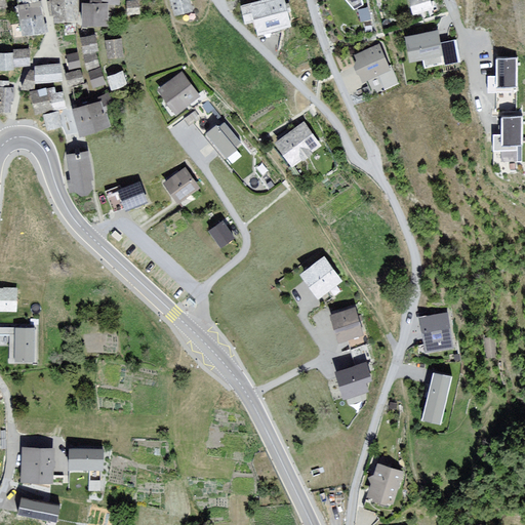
[(0,0),(0,9),(8,7),(6,0),(0,0)]
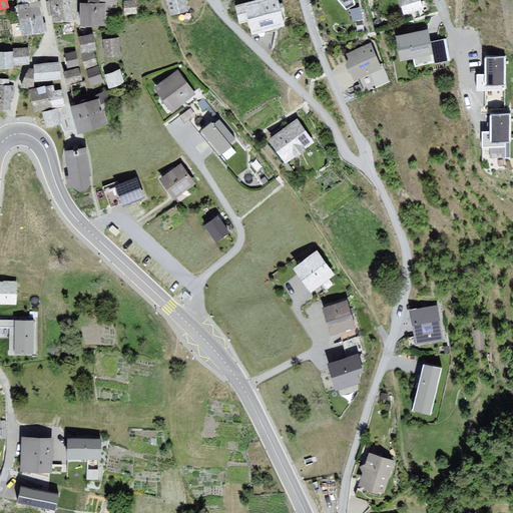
[(76,0),(52,0),(54,21),(78,19),(76,0)]
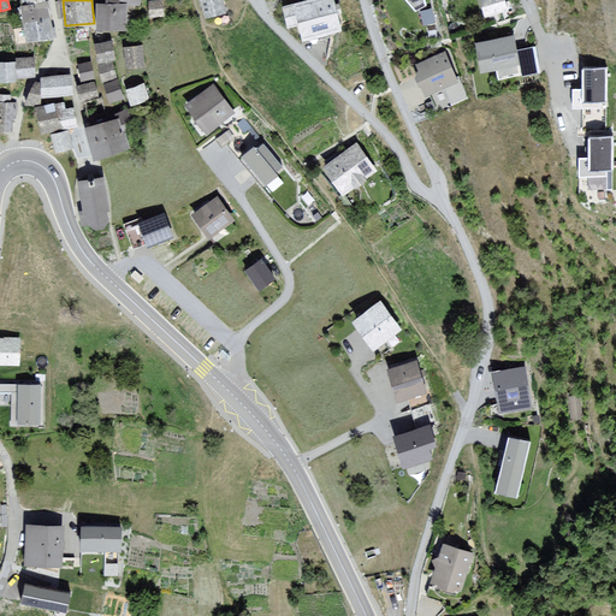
[(149,0),(150,15),(165,13),(164,0),(149,0)]
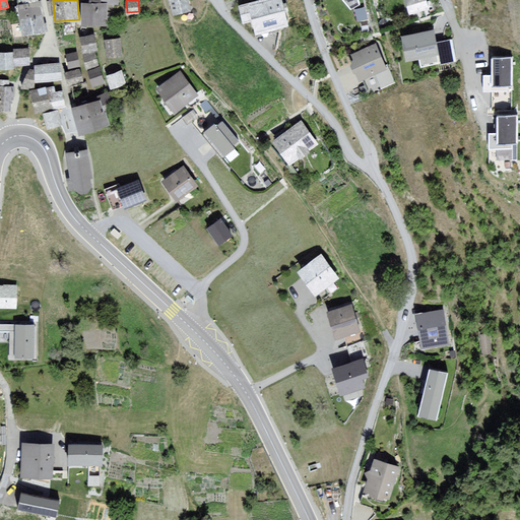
[(188,0),(171,0),(176,16),(192,12),(188,0)]
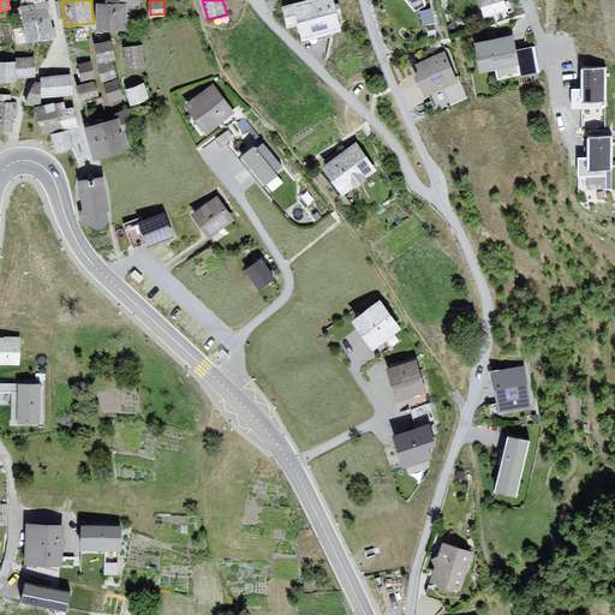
[(333,0),(315,0),(285,7),(290,27),(300,24),(304,37),(340,29),(333,0)]
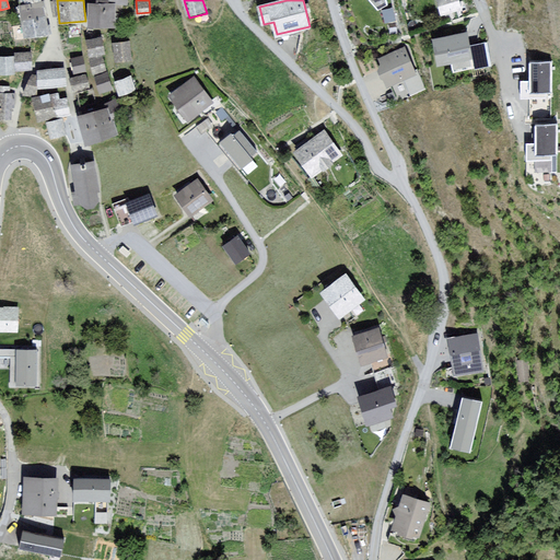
[(370,0),(378,11),(388,6),(387,0),(370,0)]
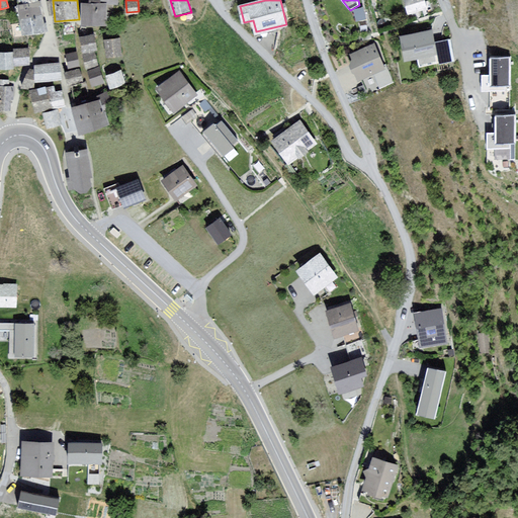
[(426,0),(407,0),(410,15),(429,11),(426,0)]
